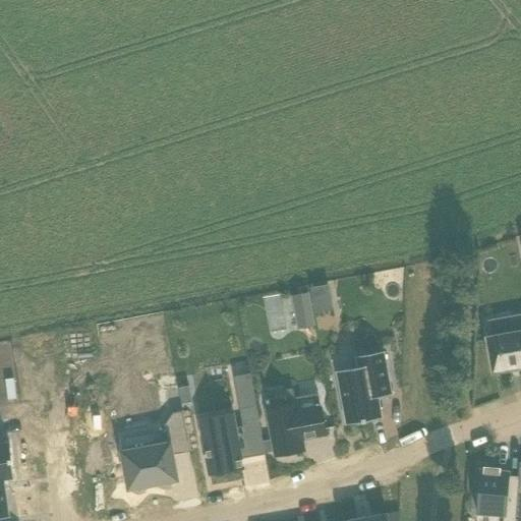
[(316,327),(310,293),(293,296),(299,330),(316,327)]
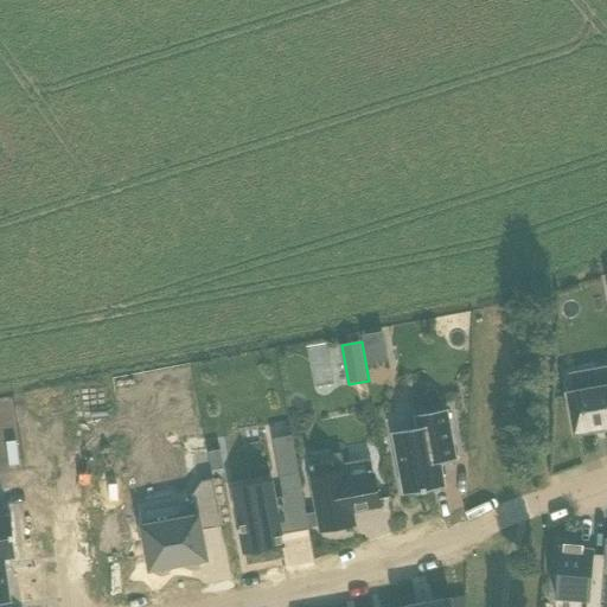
[(606,366),(599,369),(602,388),(568,394),(575,433),(592,430),(592,433),(606,429),(606,428),(606,427),(606,366)]
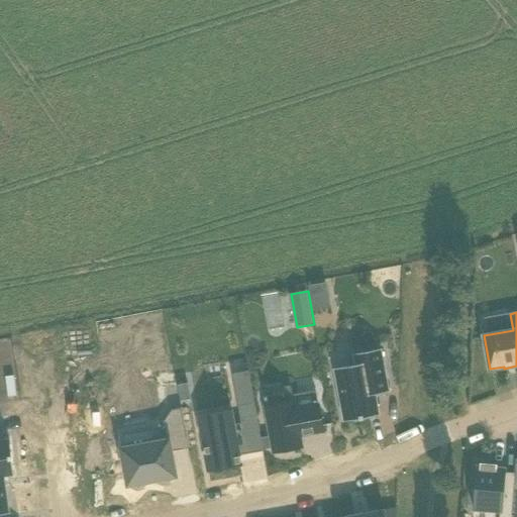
[(389,392),(381,348),(353,353),(355,365),(334,369),(344,422),(379,415),(375,395),(389,392)]
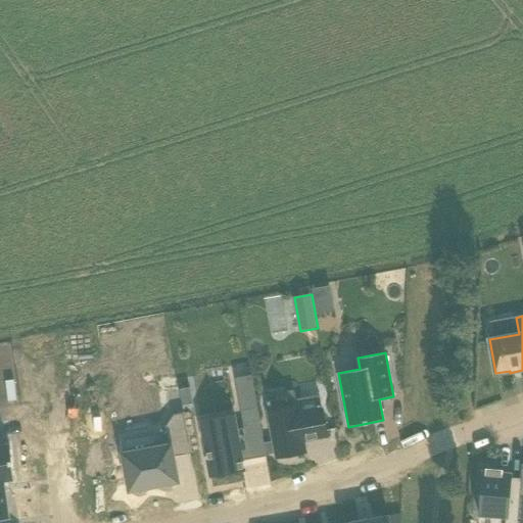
[(203,432),(211,475),(243,470),(241,460),(240,454),(248,452),(249,458),(267,455),(254,390),(238,393),(244,427),(235,428),(235,426),(203,432)]
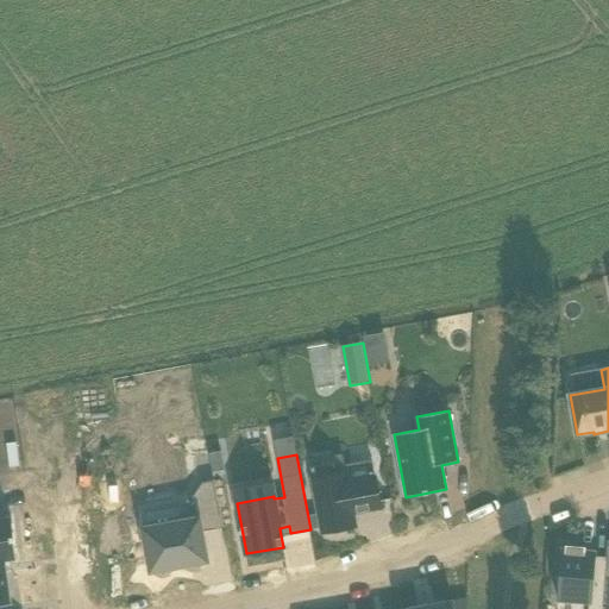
[(313,478),(322,533),(356,527),(353,516),(353,513),(362,512),(381,507),(375,478),(347,483),(345,472),(313,478)]
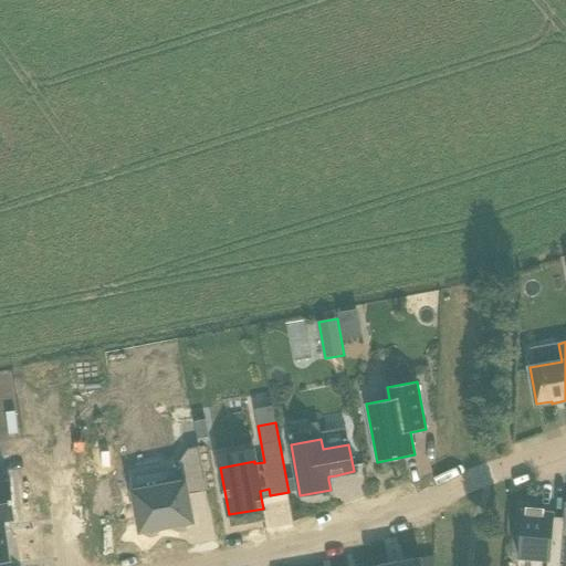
[(4,522),(16,520),(11,482),(0,482),(0,563),(10,563),(4,522)]
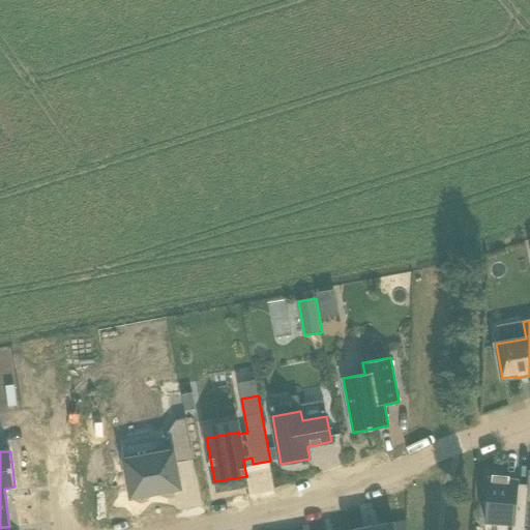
[(124,460),(131,497),(180,489),(173,451),(124,460)]
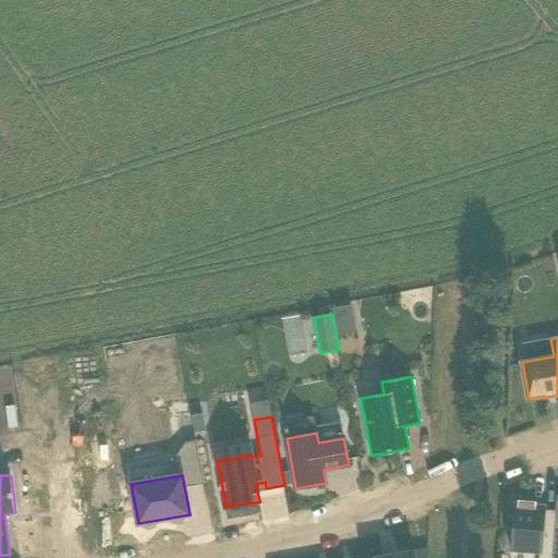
[(511,550),(540,553),(538,557),(552,557),(553,556),(556,511),(545,510),(545,506),(535,505),(535,502),(519,501),(519,504),(514,502),(511,550)]
